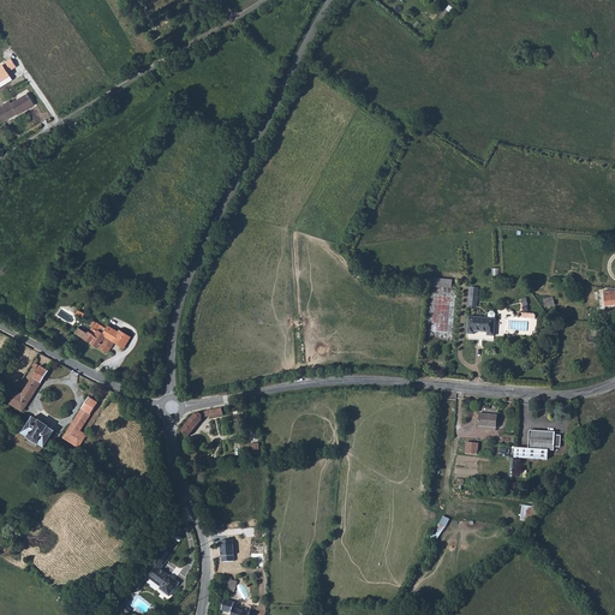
[(17,65),(11,55),(4,60),(5,61),(0,64),(0,79),(12,73),(10,70),(17,65)]
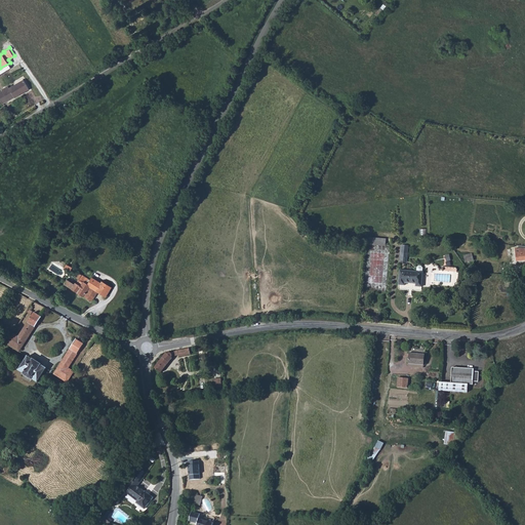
[(3,90),(8,101),(14,97),(24,93),(23,91),(29,88),(24,80),(9,88),(8,86),(2,89),(3,90)]
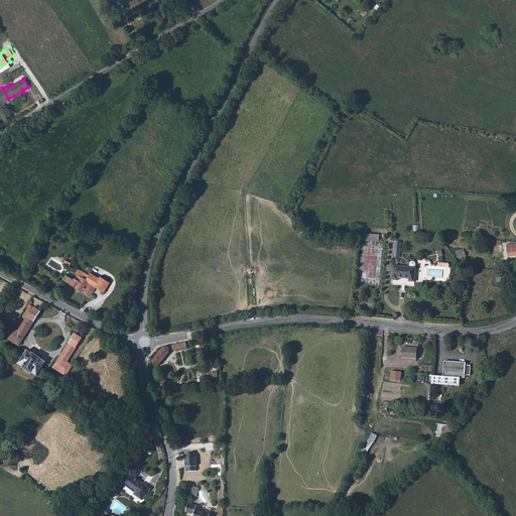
[(0,90),(0,96),(3,102),(8,99),(3,89),(0,90)]
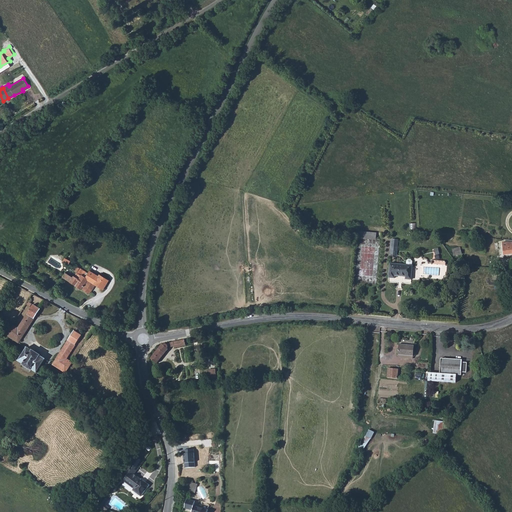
[(376,239),(376,233),(357,231),(356,234),(356,236),(356,238),(376,239)]
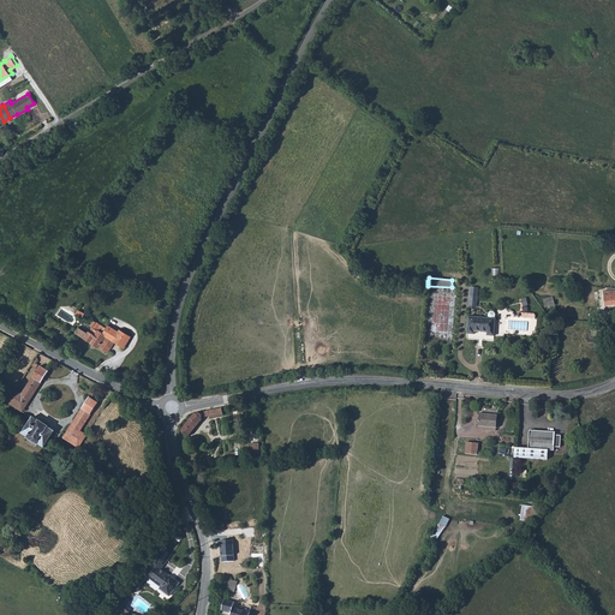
[(603,291),(605,306),(614,305),(614,291),(611,292),(604,291),(603,291)]
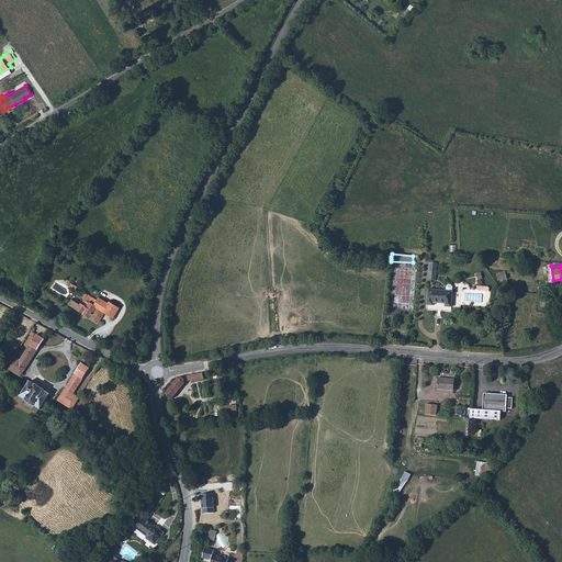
[(507,279),(505,272),(496,274),(498,281),(507,279)]
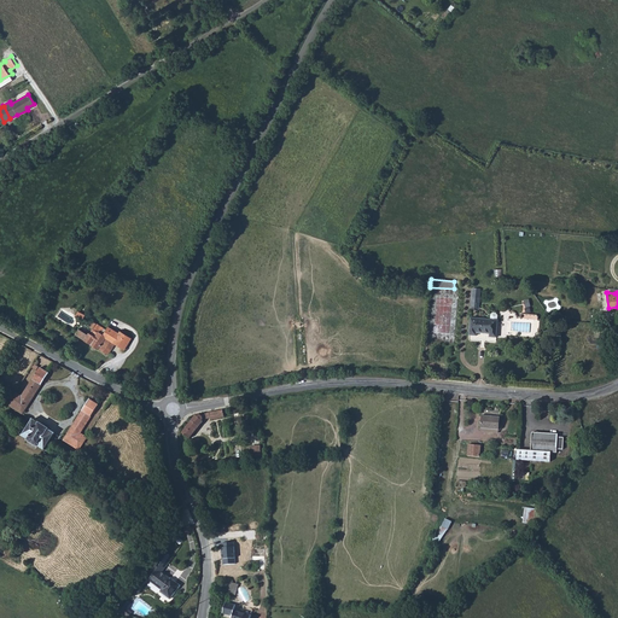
[(496,338),(499,320),(497,320),(499,315),(496,314),(494,313),(491,315),(490,320),(471,318),(470,336),(477,336),(477,333),(490,334),(490,337),(496,338)]
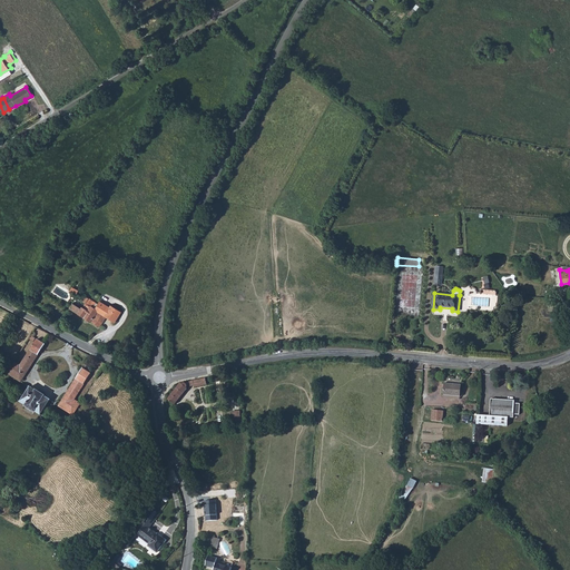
[(84,317),(90,322),(91,321),(100,326),(107,316),(115,322),(121,312),(111,305),(109,307),(100,302),(98,304),(85,296),(81,301),(86,303),(84,307),(82,306),(81,308),(74,303),(70,308),(84,317)]
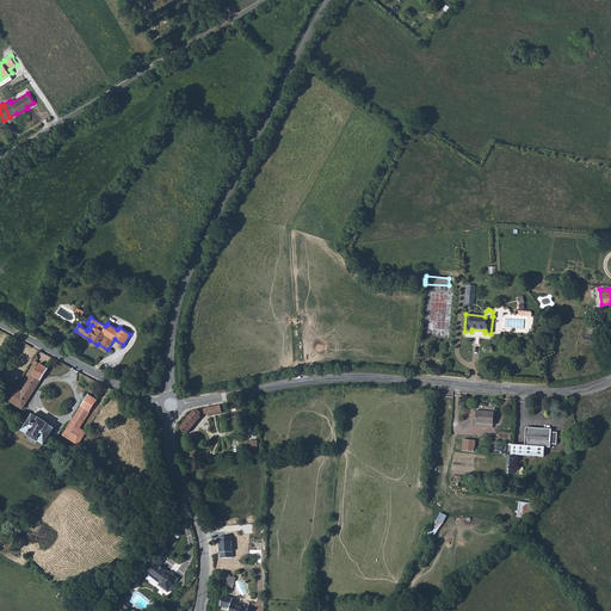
[(10,402),(23,409),(49,369),(39,364),(22,392),(16,388),(7,400),(10,402)]
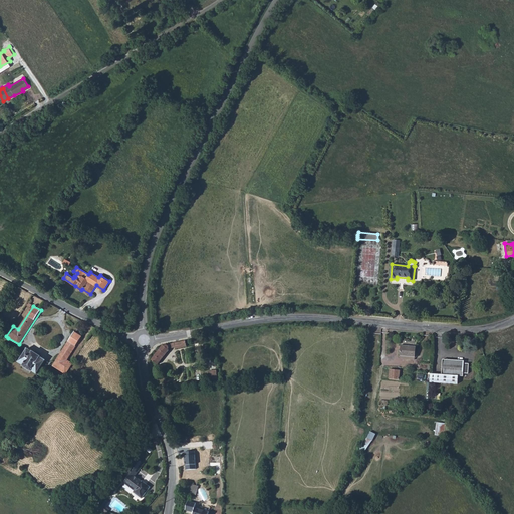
[(53,366),(66,374),(72,363),(67,360),(82,336),(74,332),(53,365),(53,366)]
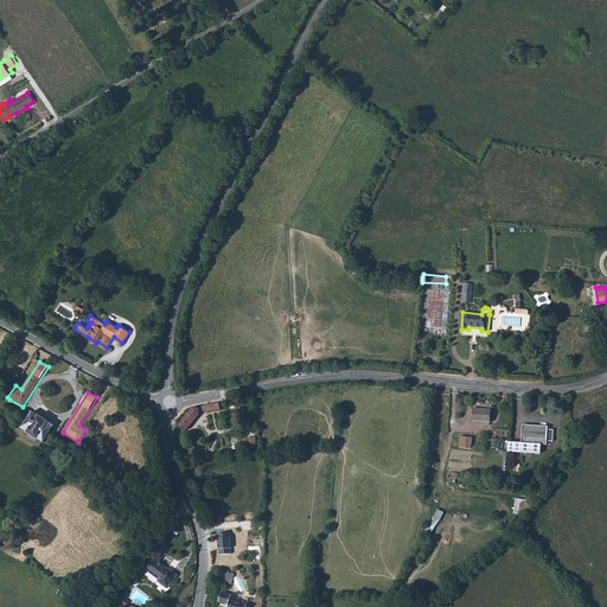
[(186,430),(199,414),(198,413),(199,411),(206,410),(206,413),(221,409),(219,403),(195,408),(193,409),(192,408),(179,426),(186,430)]
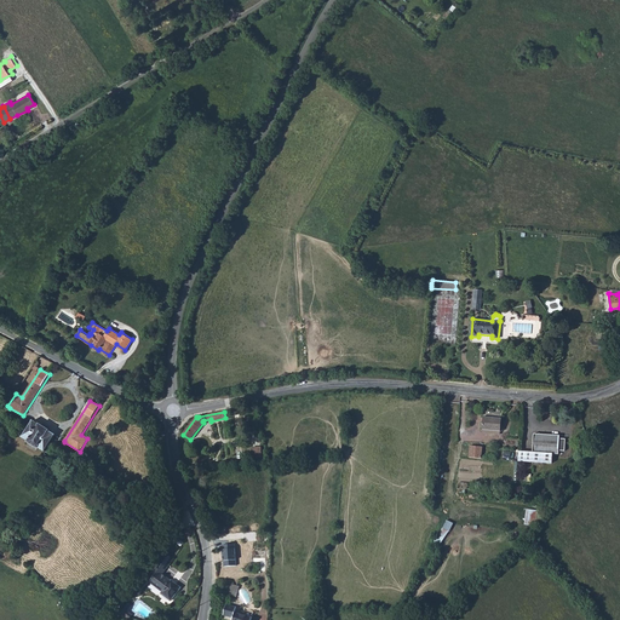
[(500,431),(501,419),(503,415),(484,414),(484,417),(482,430),(483,430),(500,431)]
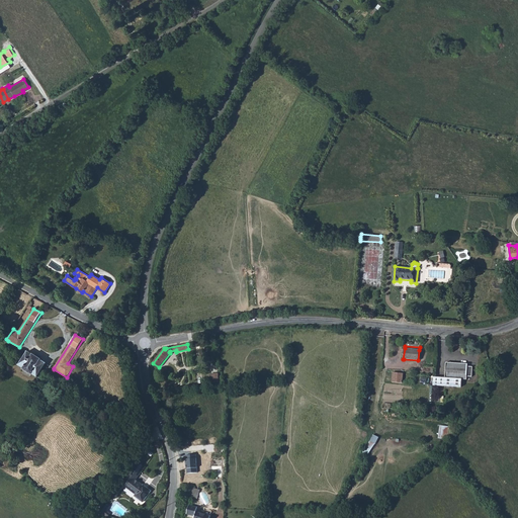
[(31,373),(37,377),(37,376),(41,370),(46,363),(40,360),(40,359),(32,354),(32,355),(27,351),(27,352),(19,365),(18,365),(23,368),(23,369),(31,374),(31,373)]
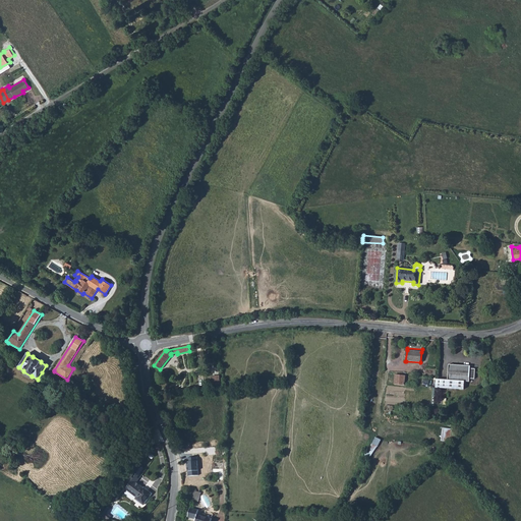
[(474,380),(475,369),(470,368),(470,366),(449,364),(448,381),(437,380),(436,388),(464,390),(464,382),(469,382),(469,379),(474,380)]
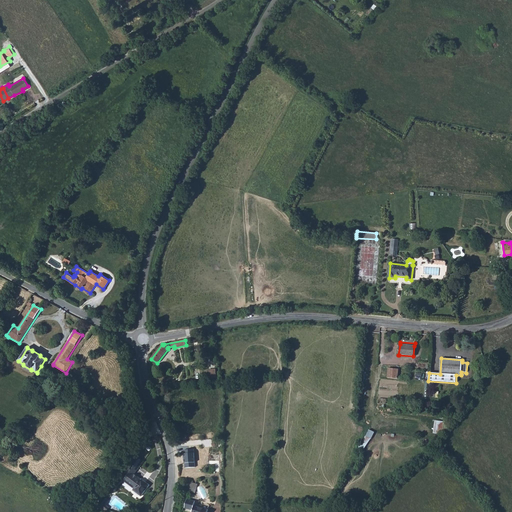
[(397,379),(398,369),(388,368),(387,378),(397,379)]
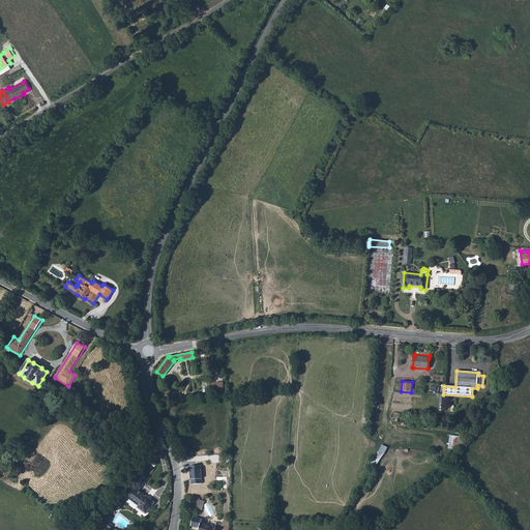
[(494,412),(503,398),(499,395),(495,402),(496,402),(491,409),(494,412)]
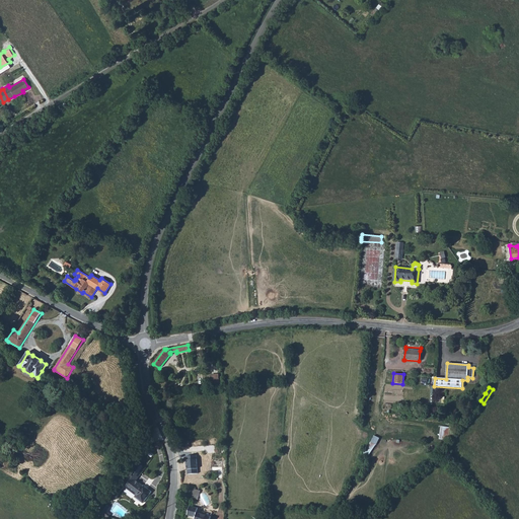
[(448,445),(450,428),(441,427),(439,439),(442,440),(441,443),(448,445)]
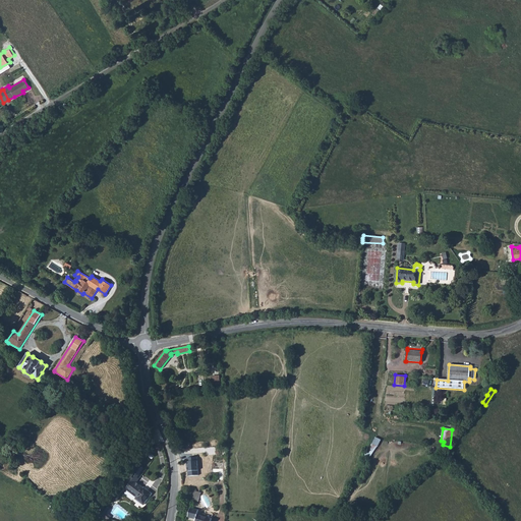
[(371,458),(382,440),(377,437),(366,455),(371,458)]
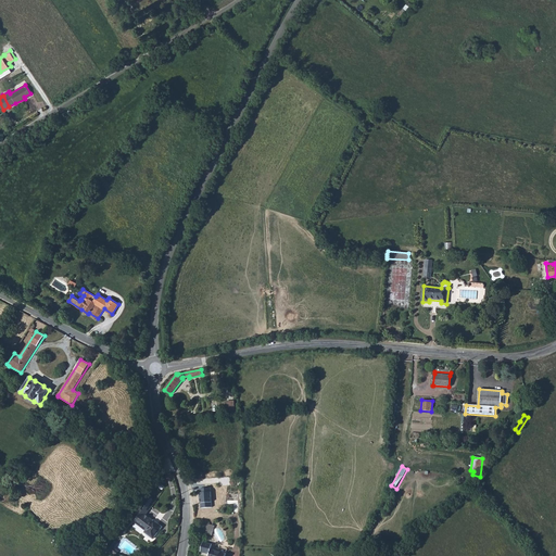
[(211,488),(199,489),(200,508),(212,507),(211,488)]
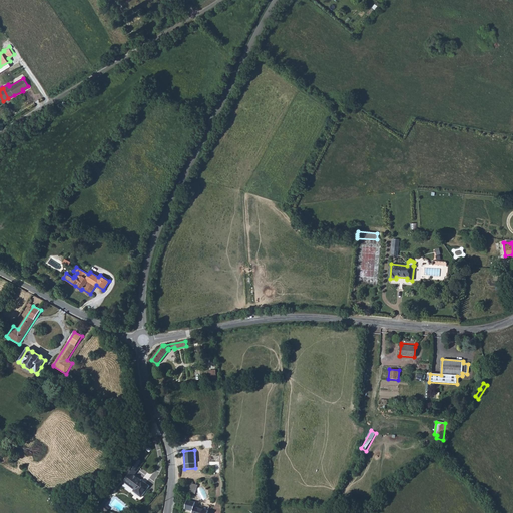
[(134,475),(143,463),(136,458),(125,473),(127,475),(128,476),(124,482),(134,490),(133,491),(141,497),(149,486),(142,480),(141,481),(134,475)]
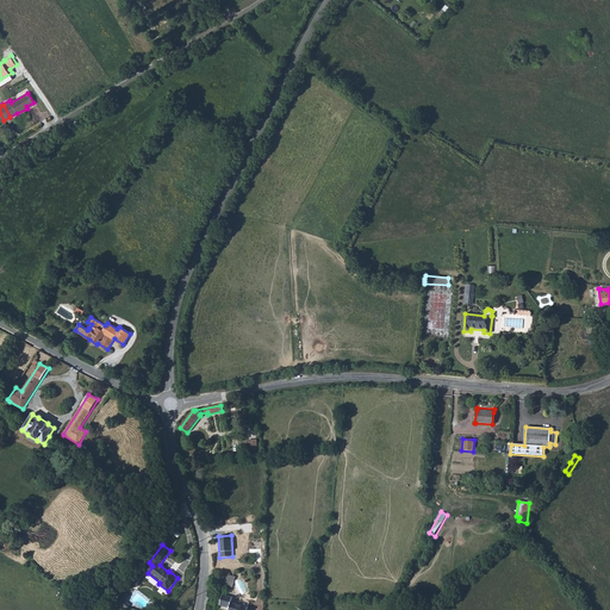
[(261,562),(261,549),(249,549),(249,553),(256,554),(256,562),(261,562)]
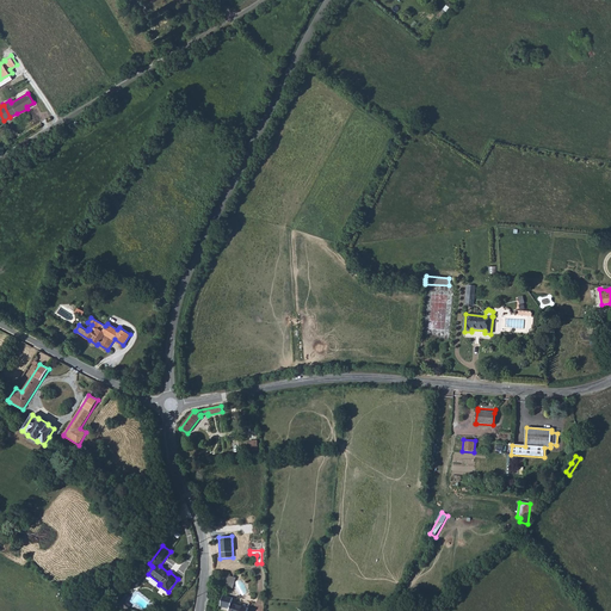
[(116,605),(128,609),(130,606),(124,602),(128,598),(124,596),(116,605)]
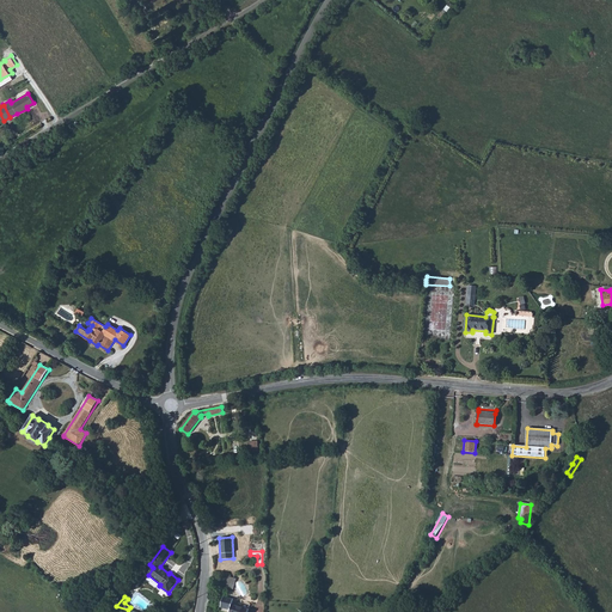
[(248,611),(249,610),(232,605),(233,600),(224,598),(221,607),(231,610),(230,611),(248,611)]
